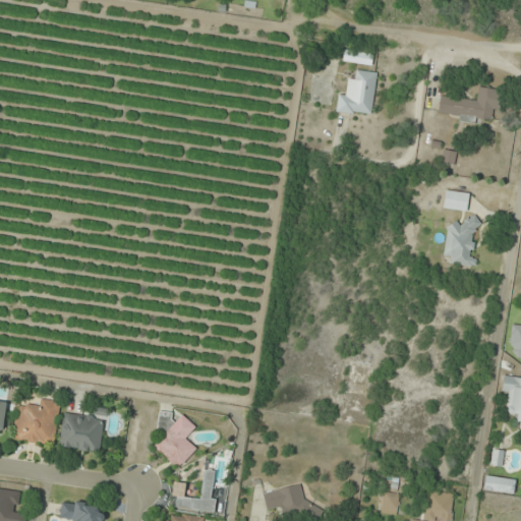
[(336,113),(371,117),(377,73),(353,70),(350,93),(339,92),(336,113)]
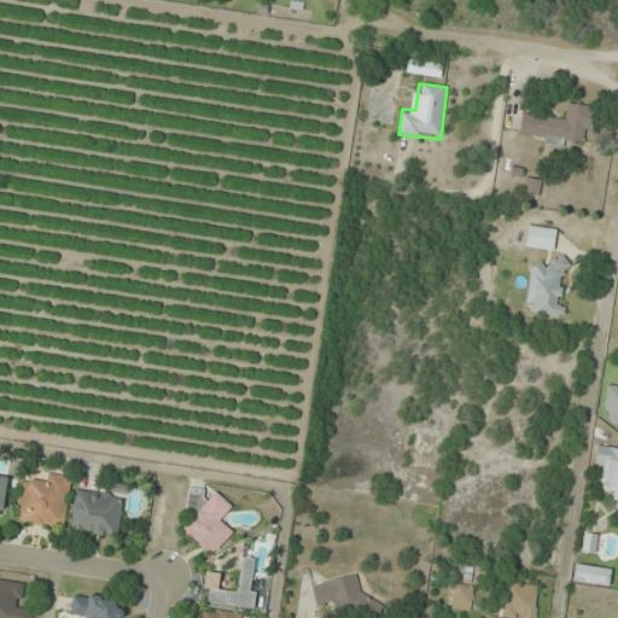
[(519,133),(546,136),(544,145),(570,147),(570,140),(588,143),(592,106),(567,104),(565,120),(522,115),(519,133)]
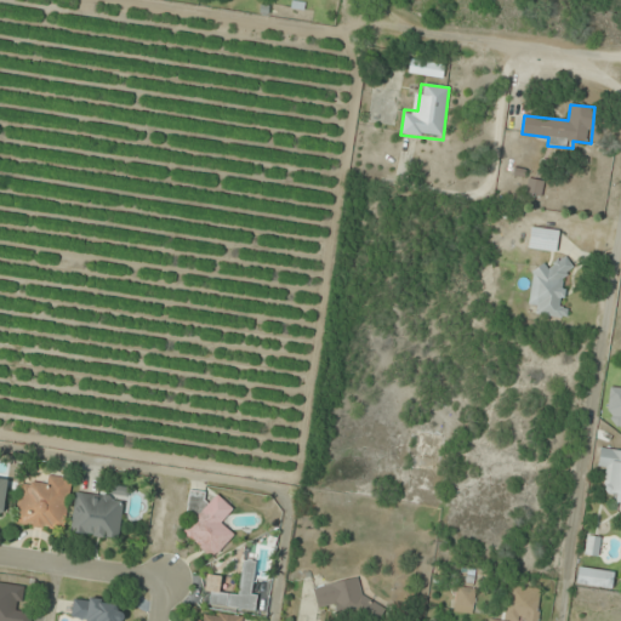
[(559,232),(531,227),(528,248),(556,252),(559,232)]
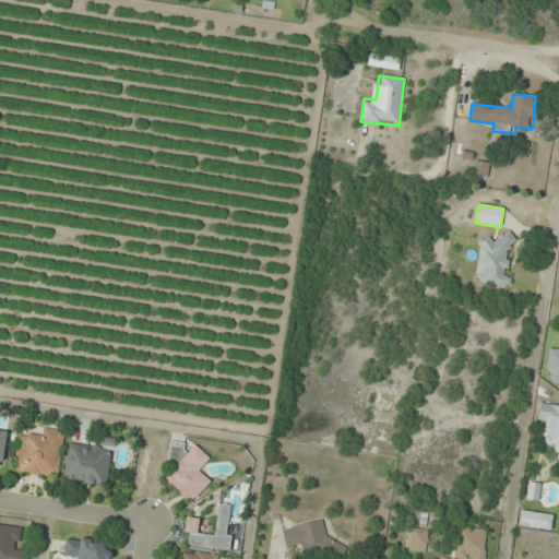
[(476,274),(484,275),(483,283),(506,286),(512,235),(499,233),(497,242),(480,240),(476,274)]
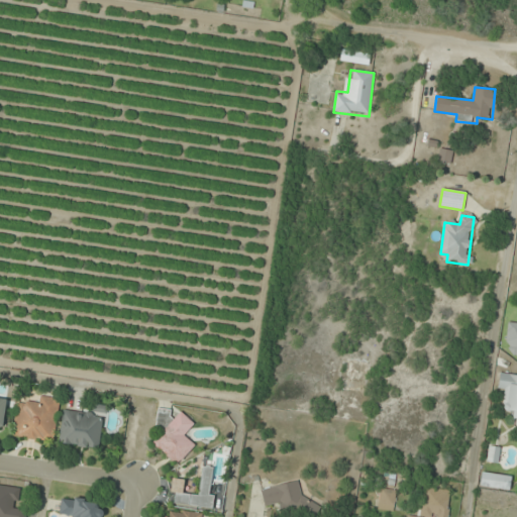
[(368,364),(347,360),(345,372),(366,375),(368,364)]
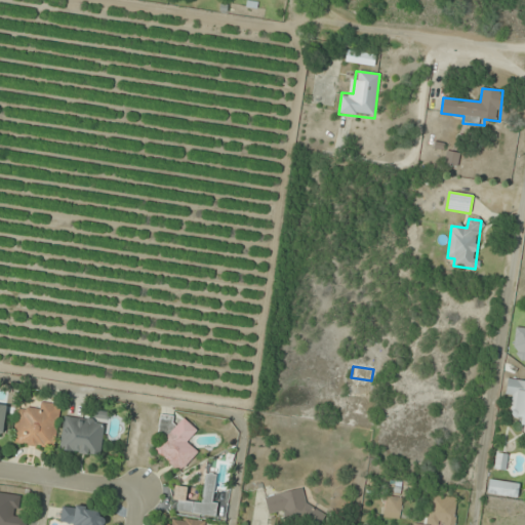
[(524,380),(508,378),(505,396),(515,397),(511,417),(524,419),(524,380)]
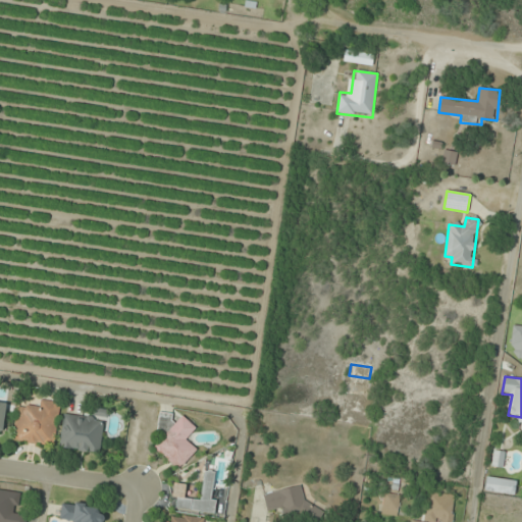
[(367,397),(368,385),(347,383),(346,395),(367,397)]
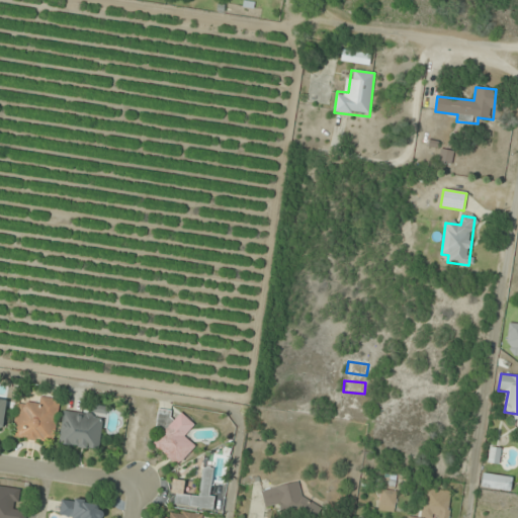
[(59,399),(39,397),(38,406),(16,403),(13,439),(55,443),(59,399)]
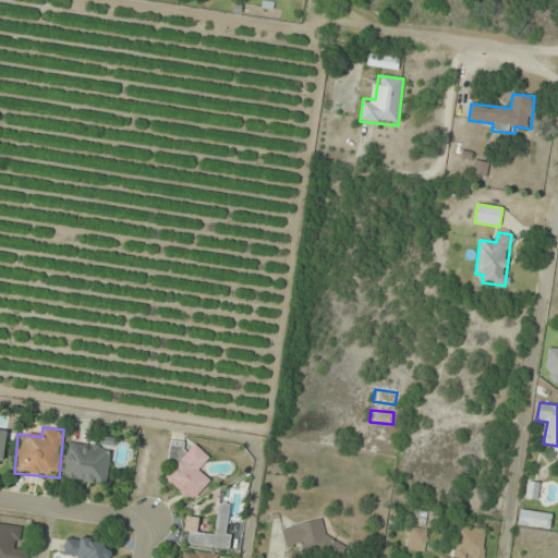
[(63,478),(107,485),(111,448),(68,441),(63,478)]
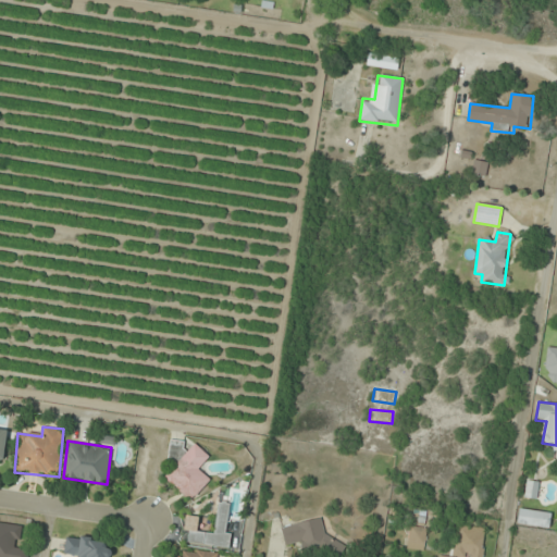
[(163,457),(174,466),(163,480),(192,503),(210,480),(199,470),(210,457),(194,444),(188,450),(176,441),(163,457)]
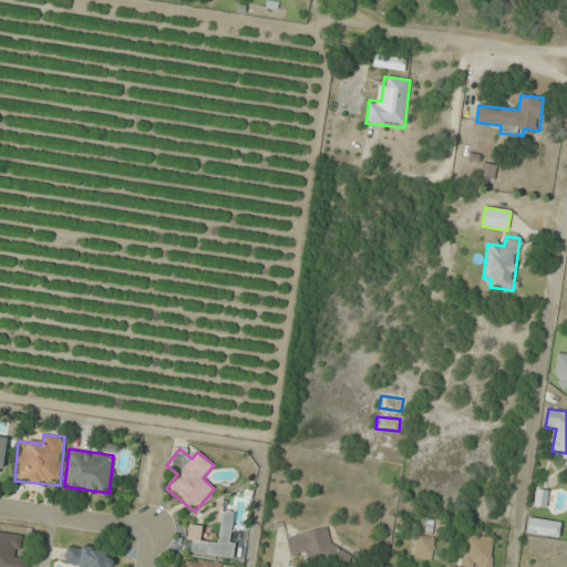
[(545,507),(547,491),(536,490),(534,506),(545,507)]
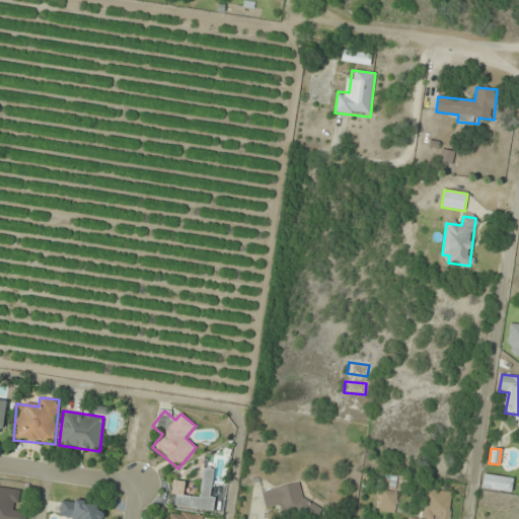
[(211,510),(214,468),(202,467),(200,497),(183,496),(184,482),(173,480),(170,507),(211,510)]
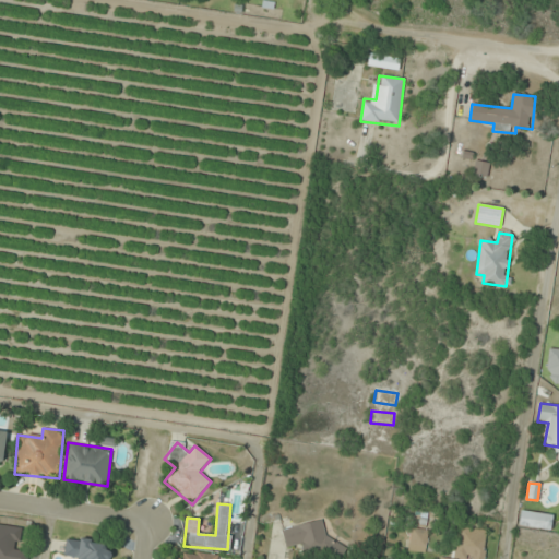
[(551,527),(550,512),(520,513),(520,528),(551,527)]
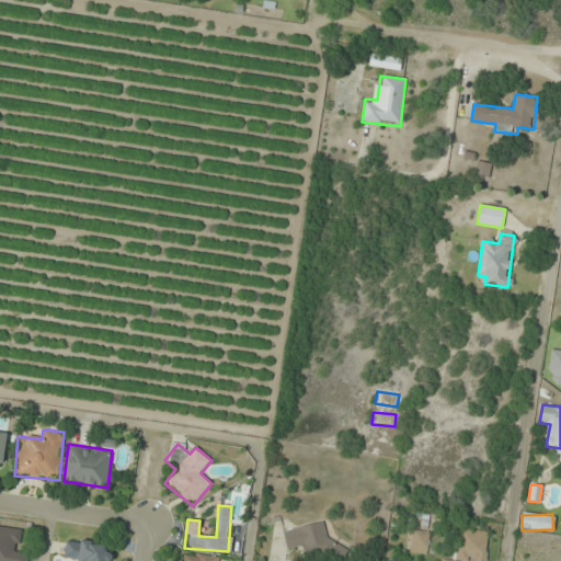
[(287,556),(330,547),(325,522),(282,530),(287,556)]
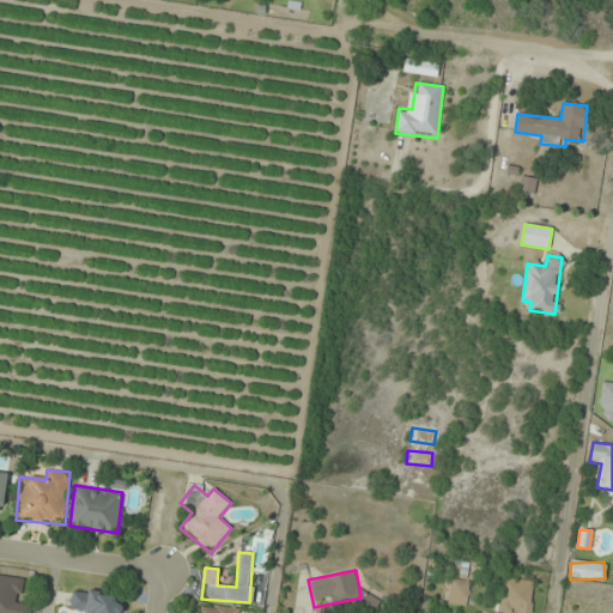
[(30,612),(32,604),(20,602),(24,578),(0,575),(0,612),(30,612)]
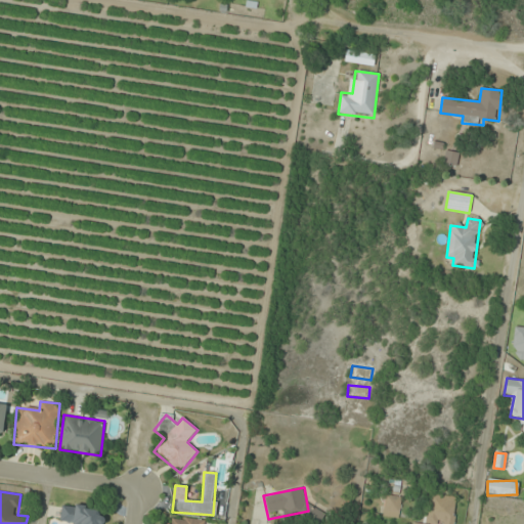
[(428,523),(437,523),(452,523),(455,506),(442,505),(443,495),(427,493),(424,523),(412,523),(411,523),(428,523)]
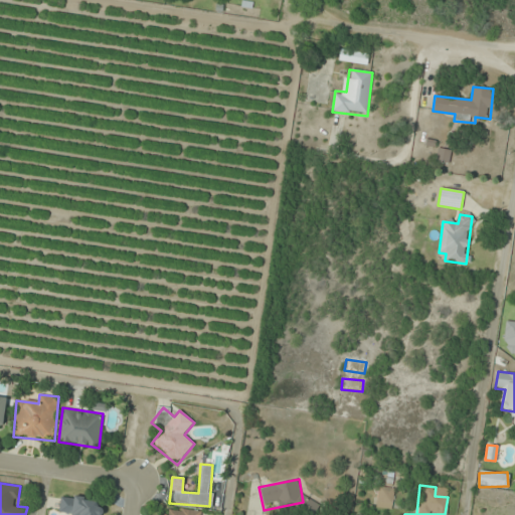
[(376,507),(392,509),(394,488),(379,486),(376,507)]
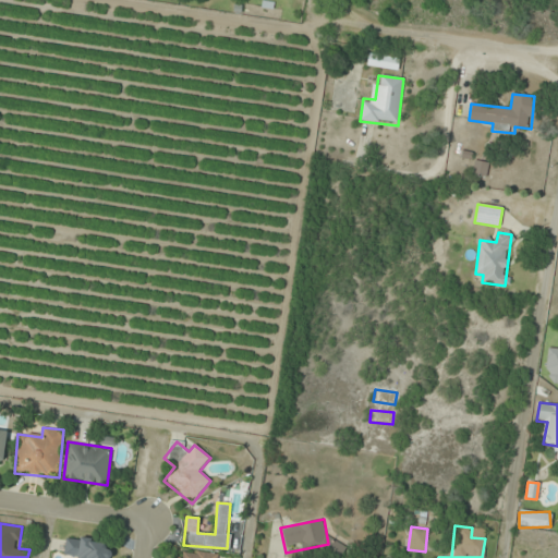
[(108,557),(110,542),(65,537),(63,557),(69,557),(108,557)]
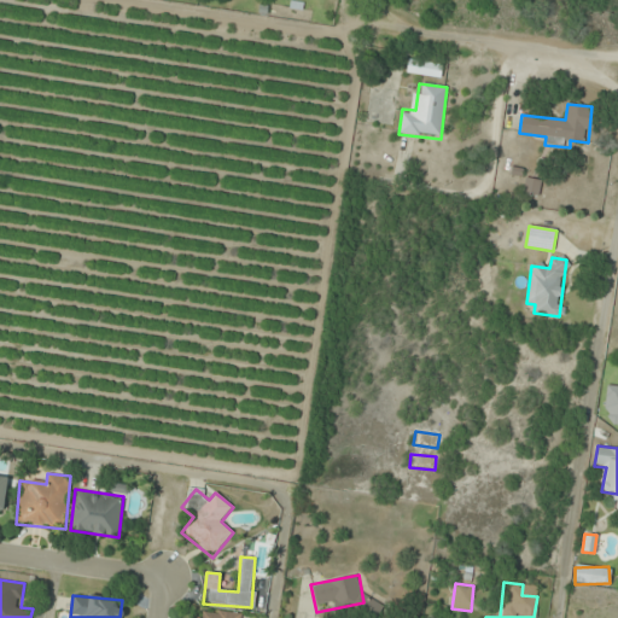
All buildings are outlined.
